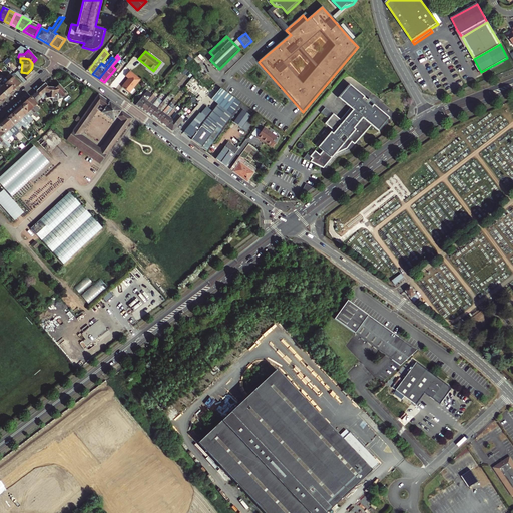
[(115,69),(104,82),(110,87),(116,79),(112,76),(119,68),(117,67),(115,69)]
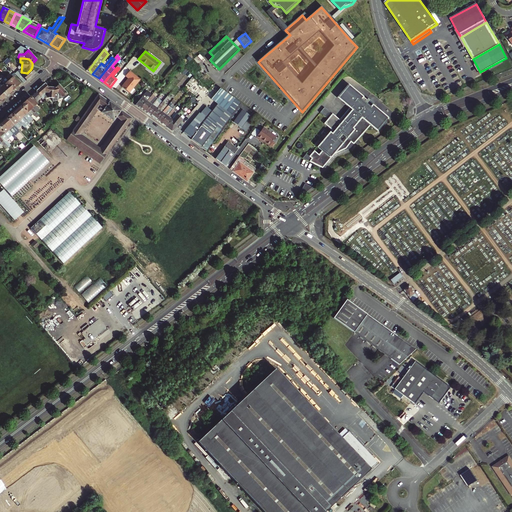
[(27,73),(21,72),(19,70),(18,71),(21,75),(18,77),(23,82),(25,80),(26,81),(35,73),(31,69),(27,73)]
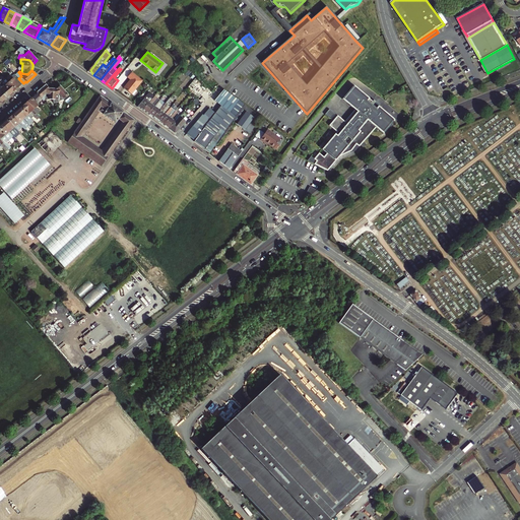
[(132,72),(128,77),(131,79),(124,88),(132,94),(143,80),(132,72)]
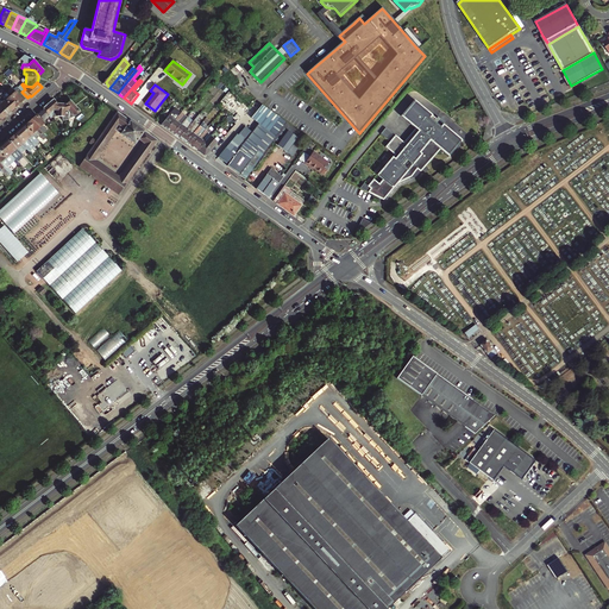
[(11,87),(6,92),(18,105),(24,101),(11,87)]
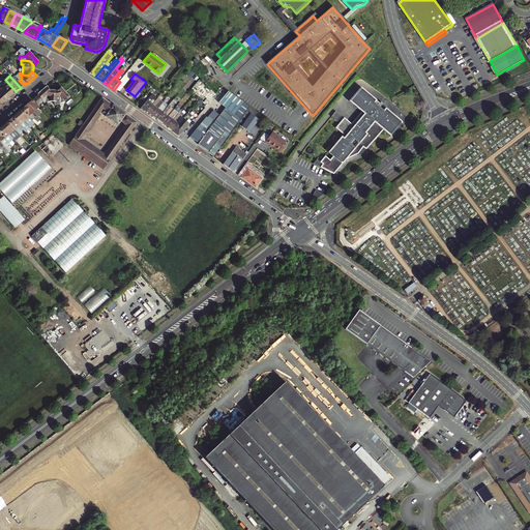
[(4,87),(12,96),(13,95),(12,94),(16,91),(5,80),(2,82),(1,81),(0,81),(0,82),(1,84),(3,86),(4,87)]
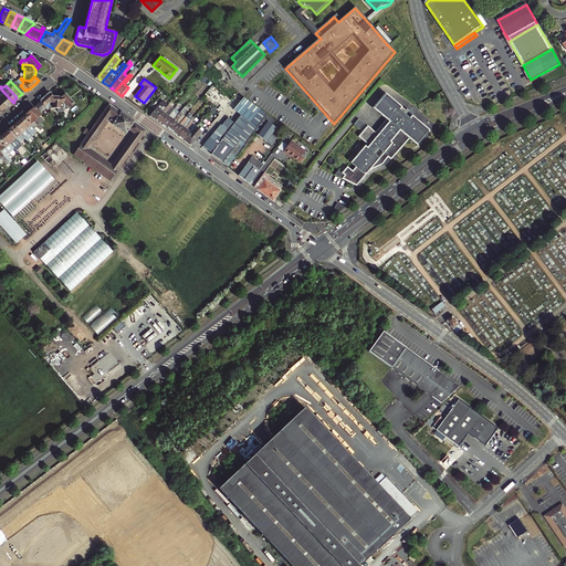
[(4,93),(0,96),(8,106),(11,103),(12,104),(13,103),(4,93)]
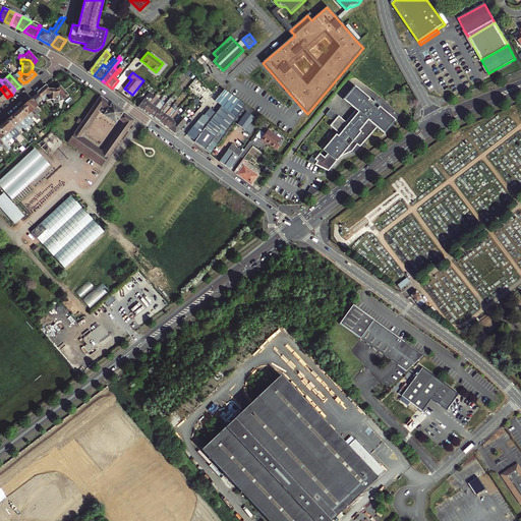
[(33,98),(37,102),(38,104),(43,99),(44,101),(45,100),(46,94),(50,90),(46,85),(33,98)]
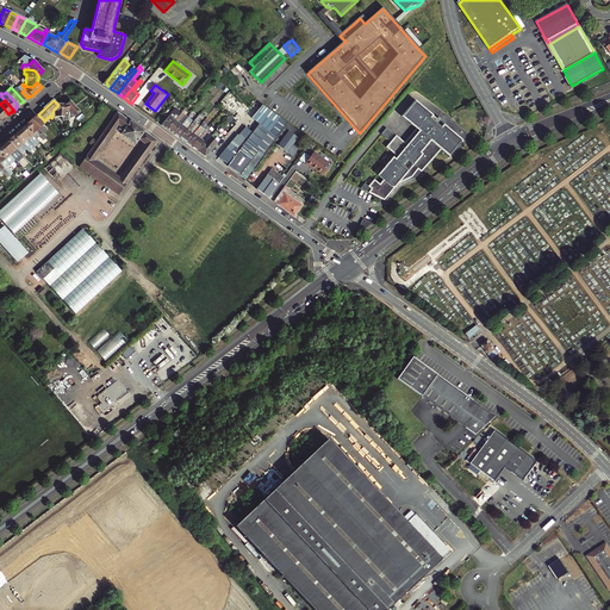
[(368,193),(384,200),(398,185),(411,178),(415,174),(417,176),(441,150),(449,157),(462,143),(462,142),(461,139),(443,125),(440,129),(437,128),(434,123),(437,119),(415,100),(402,117),(416,129),(404,143),(396,136),(386,148),(396,155),(378,175),(384,180),(380,185),(374,180),(368,187),(371,188),(368,193)]
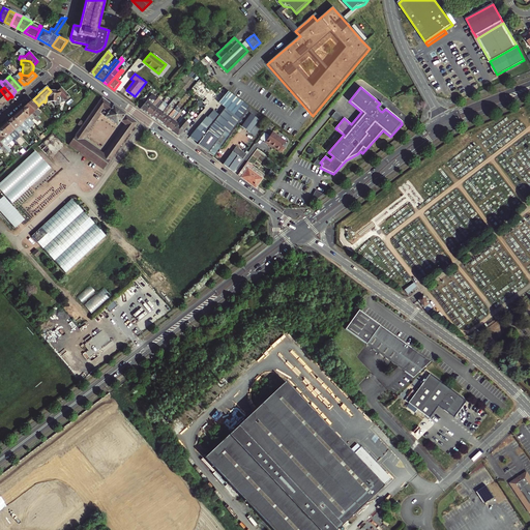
[(60,101),(60,105),(64,104),(64,101),(69,97),(61,88),(57,92),(60,95),(60,101)]
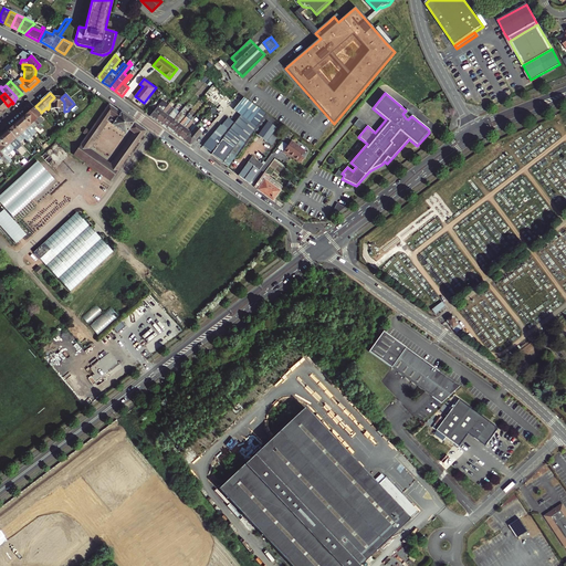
[(59,112),(64,112),(64,108),(64,102),(61,98),(54,97),(50,102),(49,108),(59,108),(59,112)]
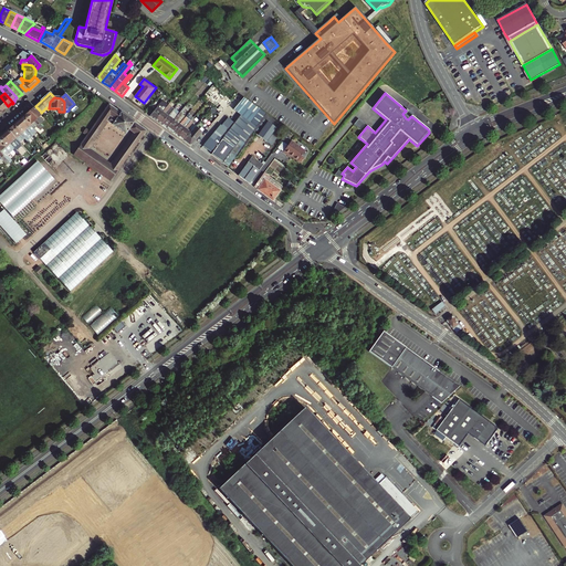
[(211,154),(228,167),(253,133),(266,114),(243,97),(233,108),(241,115),(234,123),(228,117),(221,125),(220,124),(205,144),(213,150),(211,154)]
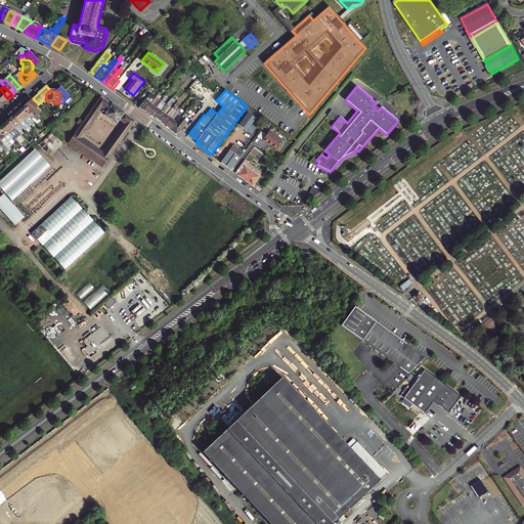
[(150,93),(139,107),(143,111),(144,112),(155,99),(151,96),(153,94),(150,93)]
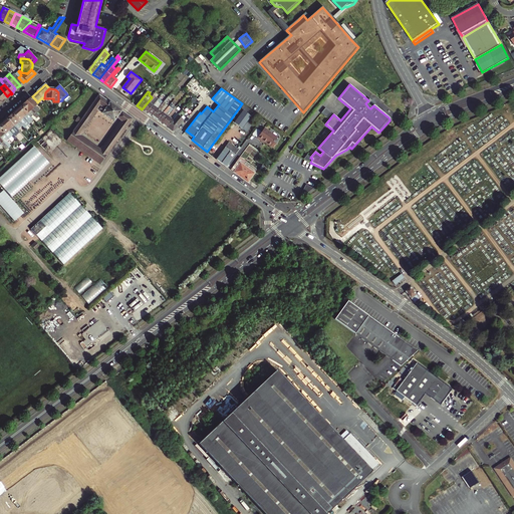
[(133,118),(99,94),(75,127),(82,133),(97,109),(114,121),(117,117),(122,121),(103,148),(109,152),(133,118)]
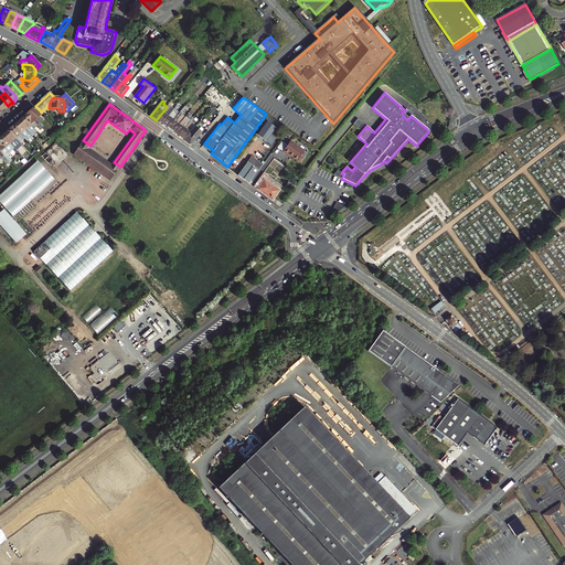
[(167,107),(156,120),(161,124),(173,109),(168,105),(167,107)]
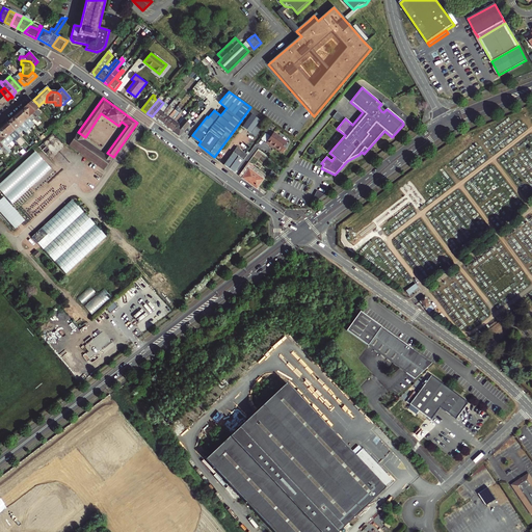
[(169,106),(157,121),(162,125),(175,109),(173,107),(177,102),(175,100),(169,106)]
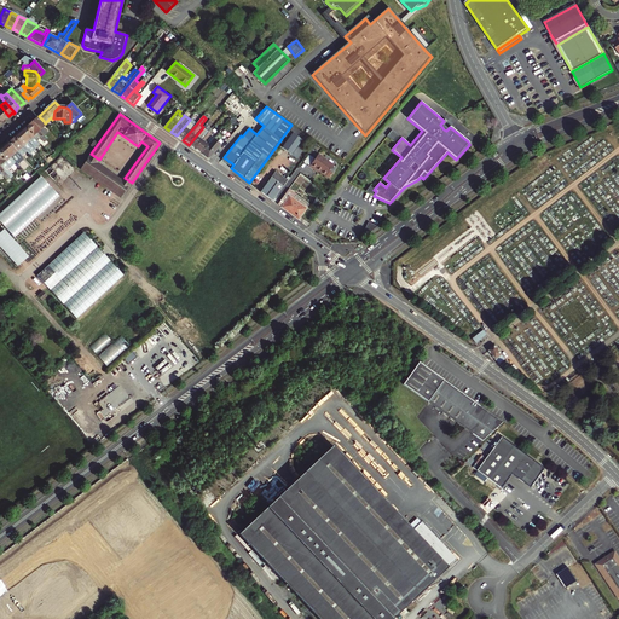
[(45,127),(38,117),(30,123),(34,127),(35,126),(40,131),(39,132),(42,136),(45,134),(41,131),(45,127)]
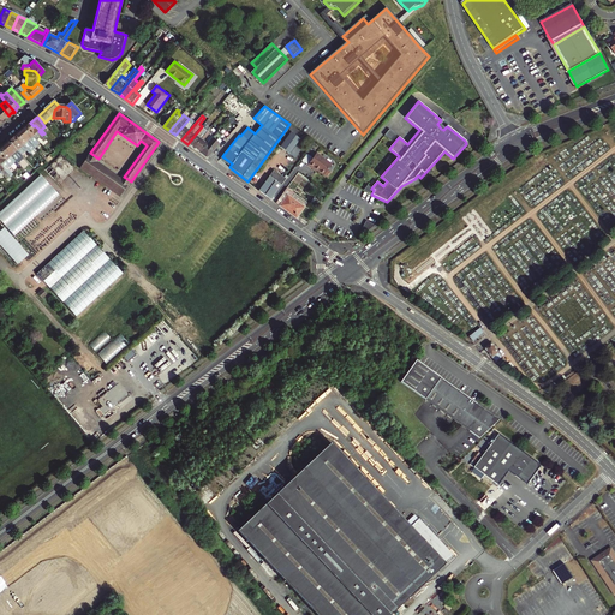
[(189,119),(175,135),(181,139),(196,123),(189,119)]
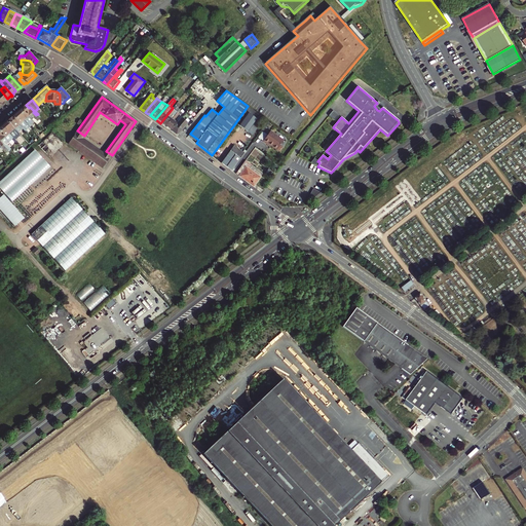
[(26,105),(22,108),(32,120),(34,118),(36,121),(39,118),(36,115),(33,112),(34,111),(30,107),(29,108),(26,105)]
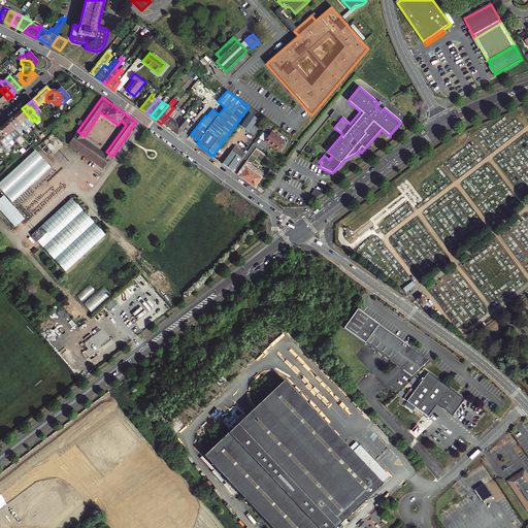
[(249,106),(236,124),(249,133),(249,132),(262,116),(249,106)]
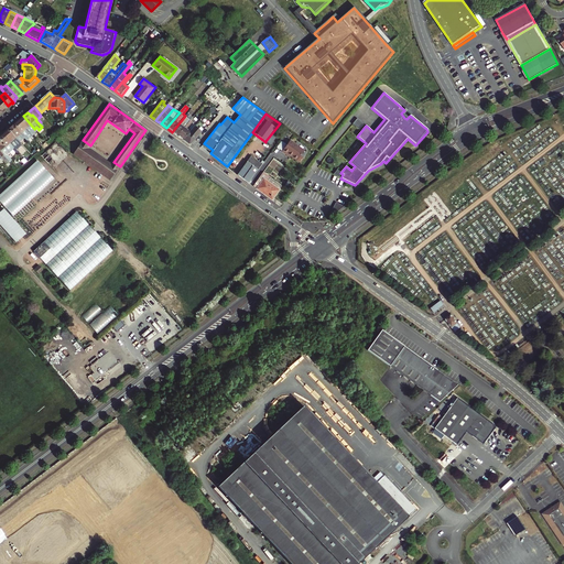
[(19,120),(18,121),(21,125),(22,125),(26,129),(25,129),(30,133),(30,134),(32,132),(35,136),(39,133),(34,129),(23,116),(19,120)]
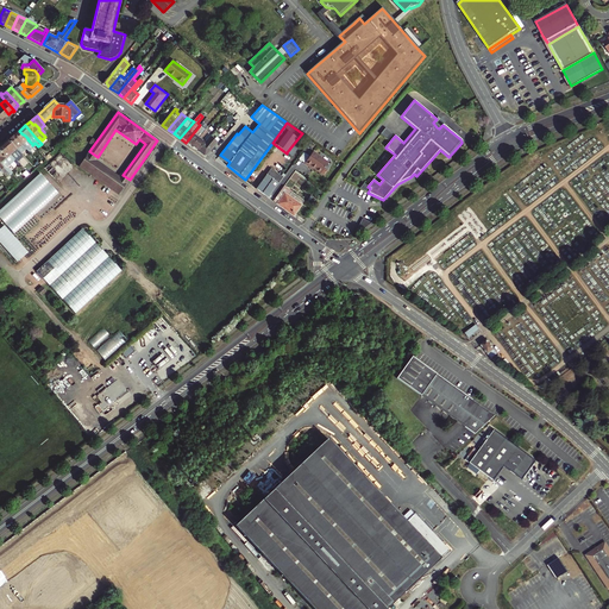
[(186,143),(192,146),(206,130),(200,125),(186,143)]
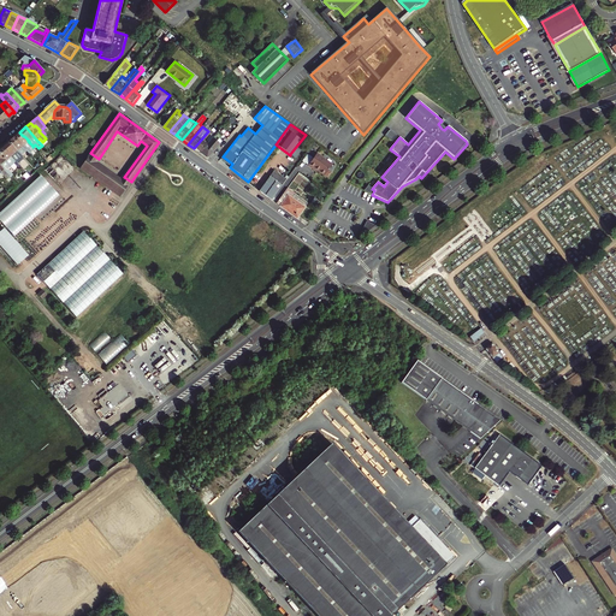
[(214,135),(200,153),(206,158),(209,157),(220,144),(226,137),(219,130),(214,135)]
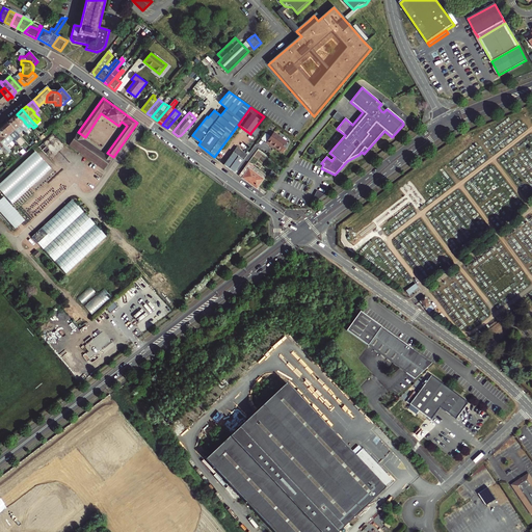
[(337,112),(333,117),(339,123),(343,116),(338,112),(337,112)]
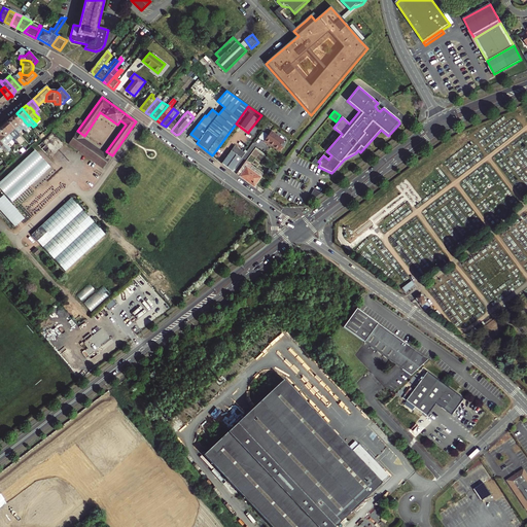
[(178,112),(166,127),(171,131),(183,115),(178,112)]
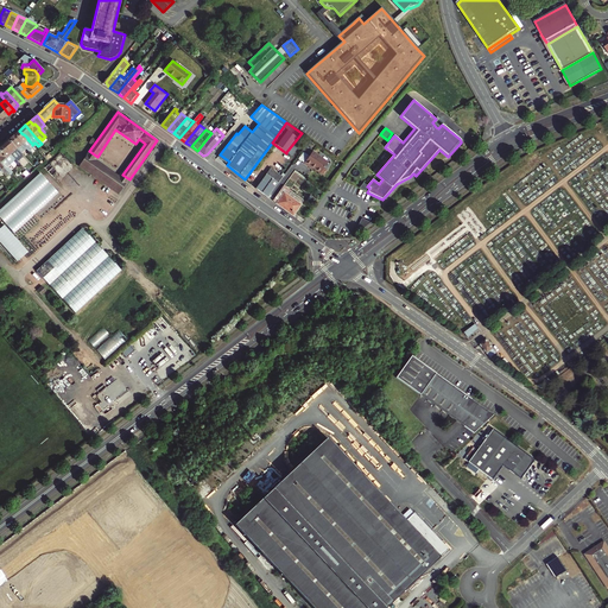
[(23,134),(19,131),(13,135),(26,149),(32,144),(27,139),(29,139),(24,134),(23,134)]
